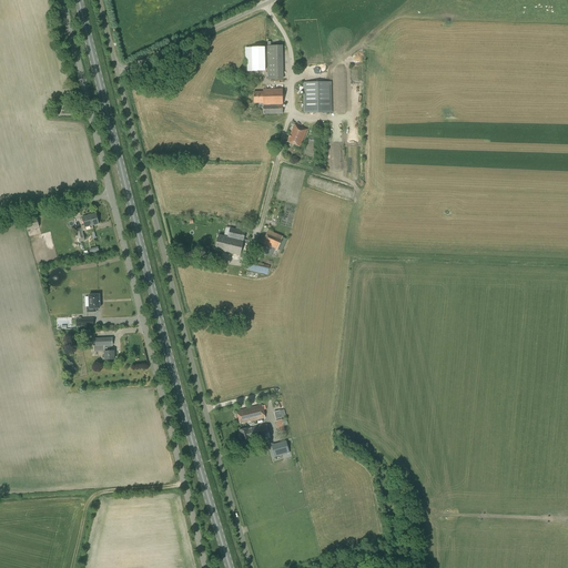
[(246,47),(247,75),(257,74),(257,73),(266,72),(265,47),(246,47)]
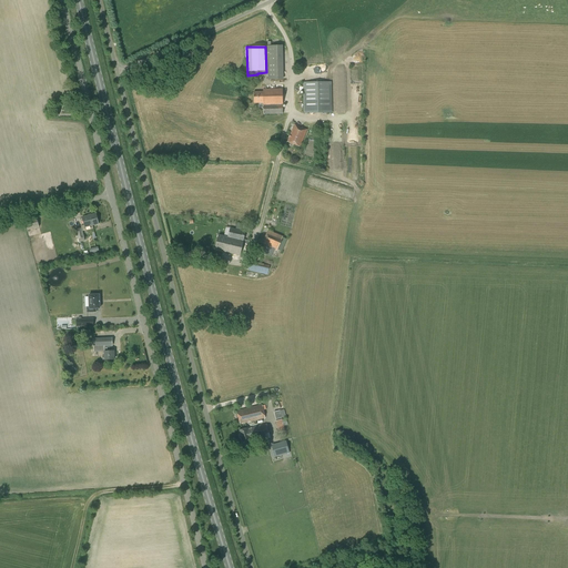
[(282,47),(267,47),(269,80),(282,80),(282,47)]
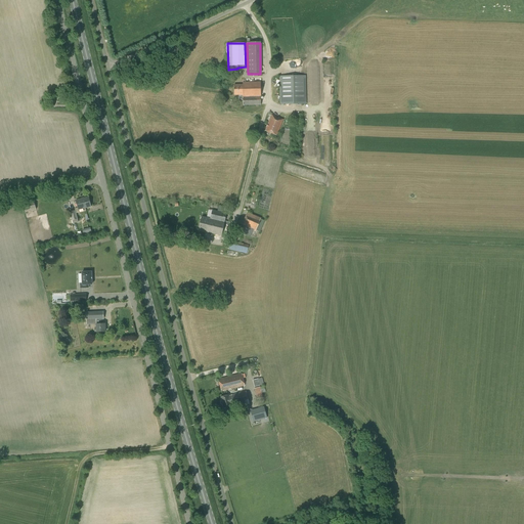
[(280,104),(306,104),(306,76),(307,76),(306,43),(277,44),(278,77),(279,77),(280,104)]
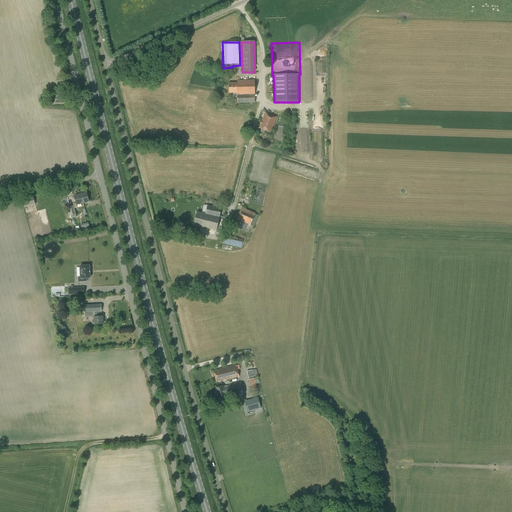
[(255,103),(254,81),(237,81),(237,83),(229,83),(229,93),(237,93),(237,103),(255,103)]
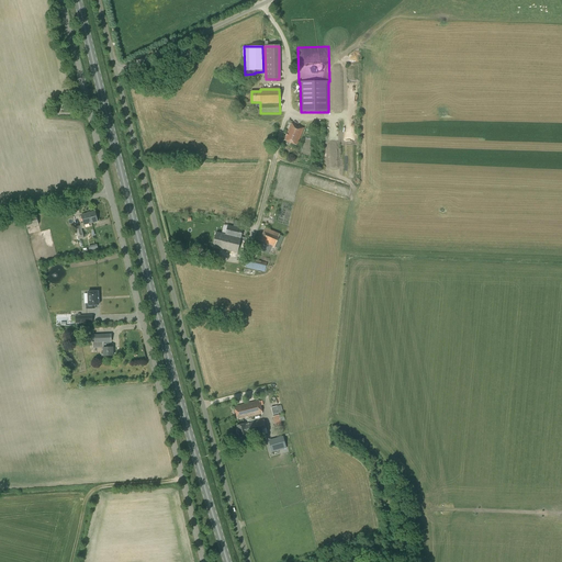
[(298,130),(295,128),(296,125),(292,124),(285,141),(296,145),(303,128),(299,126),(298,130)]
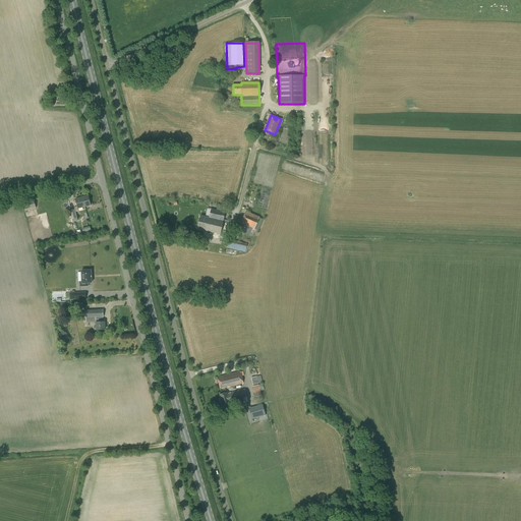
[(77,209),(91,206),(88,196),(75,199),(77,209)]
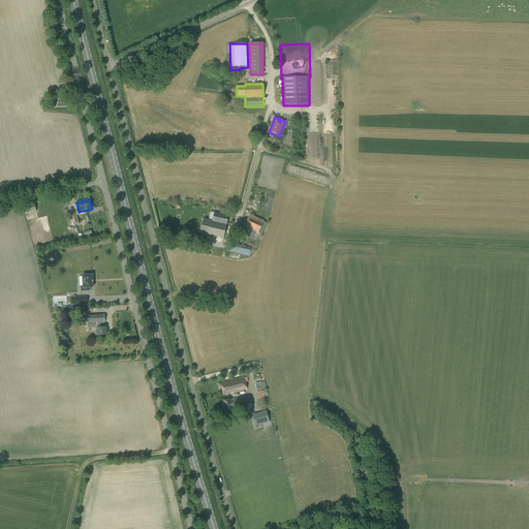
[(26,215),(36,212),(34,203),(24,206),(26,215)]
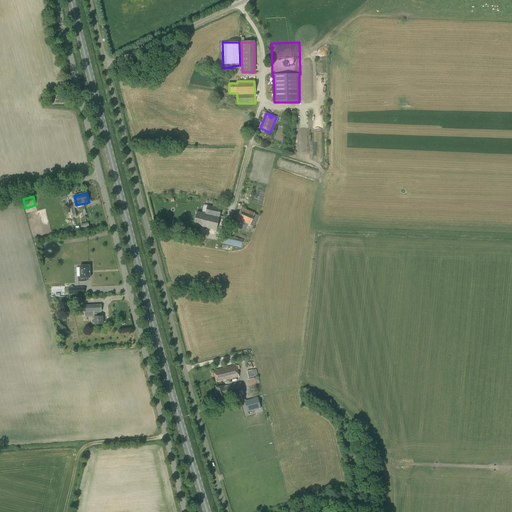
[(73,204),(73,206),(68,207),(70,216),(71,218),(76,217),(76,218),(84,215),(85,217),(86,216),(85,214),(86,214),(85,210),(83,210),(84,212),(76,214),(74,209),(77,208),(76,203),(73,204)]
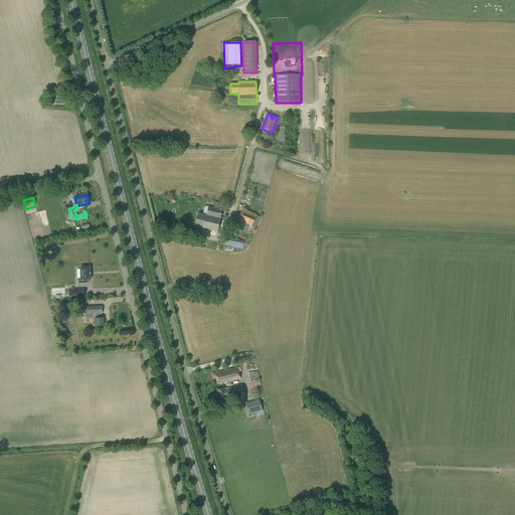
[(217,231),(222,210),(208,207),(206,215),(198,213),(195,226),(217,231)]
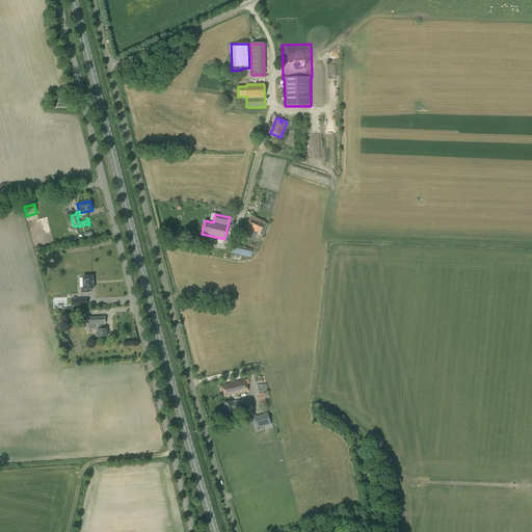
[(264,236),(269,224),(265,222),(265,221),(251,216),(249,218),(246,225),(246,229),(243,236),(255,240),(258,234),(260,234),(264,236)]
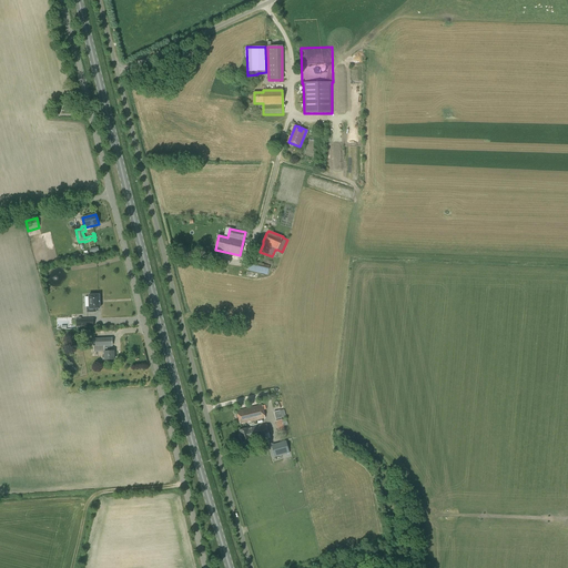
[(251,263),(249,271),(267,275),(270,267),(251,263)]
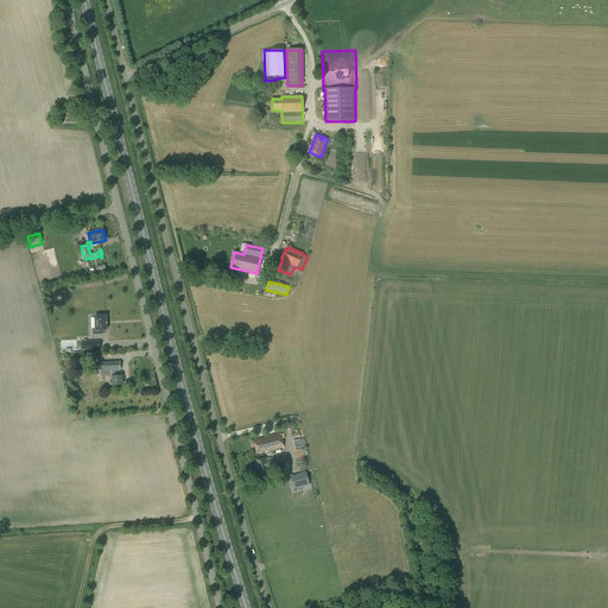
[(103,335),(103,330),(107,330),(106,316),(95,316),(95,329),(93,329),(93,335),(103,335)]
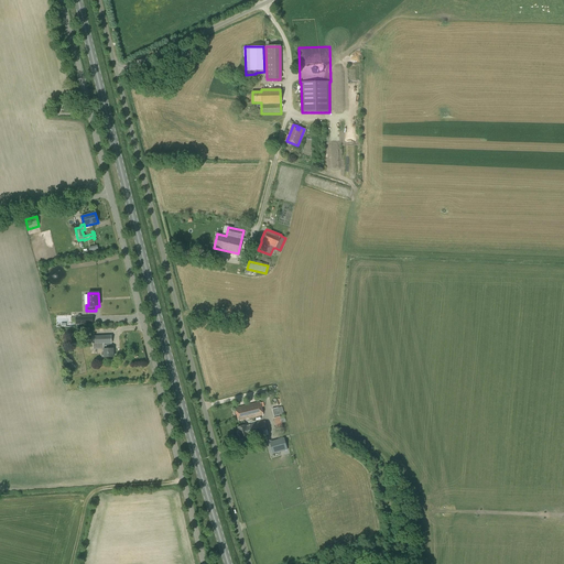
[(94,349),(104,349),(104,357),(114,357),(114,349),(111,349),(111,344),(104,344),(104,336),(93,336),(94,349)]
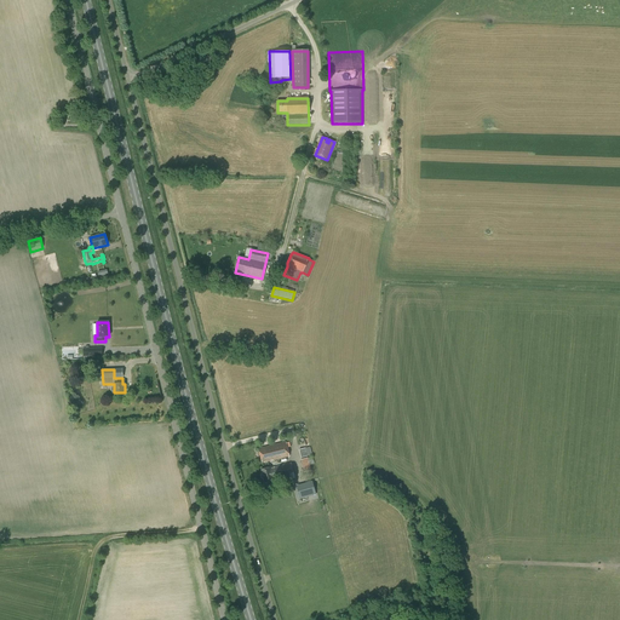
[(262,464),(269,461),(274,460),(290,457),(288,453),(287,446),(286,442),(258,448),(259,452),(262,460),(262,464)]
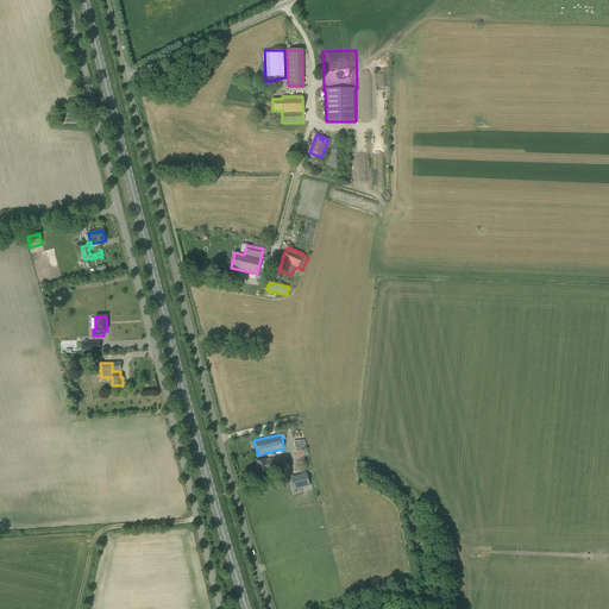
[(297,464),(305,463),(301,450),(294,452),(297,464)]
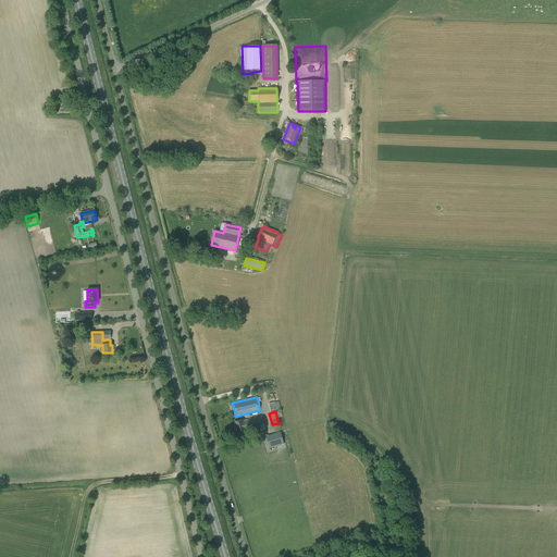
[(264,425),(262,417),(243,421),(243,420),(235,421),(238,433),(246,431),(246,430),(264,425)]
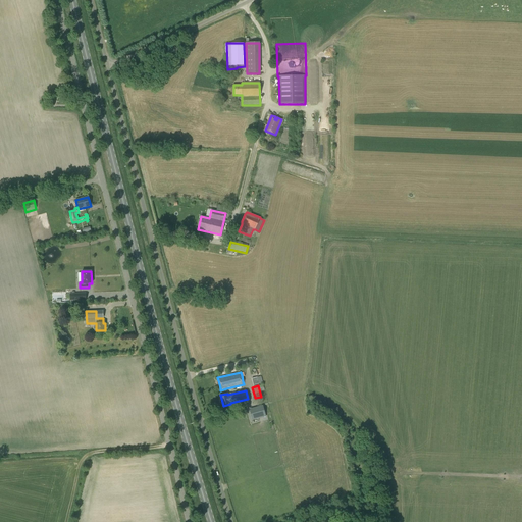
[(263,405),(249,409),(252,420),(266,416),(263,405)]
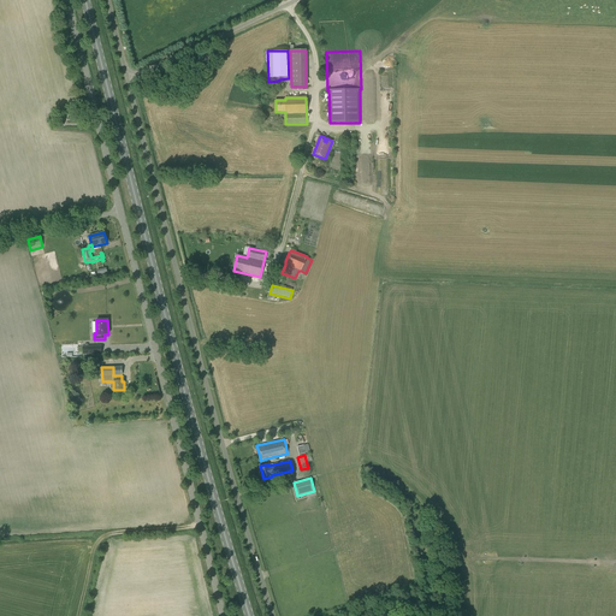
All buildings are outlined.
